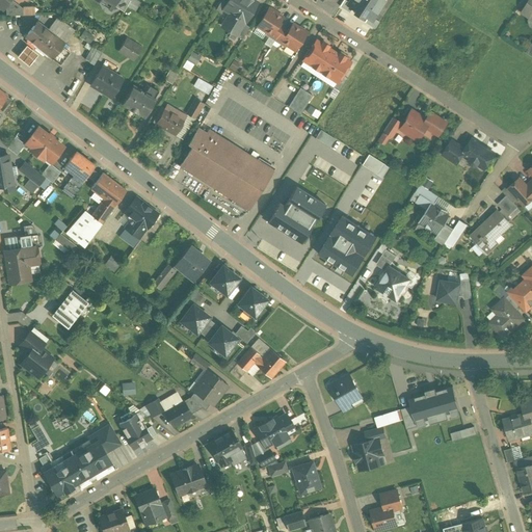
[(0,0),(0,10),(1,11),(9,0),(0,0)]
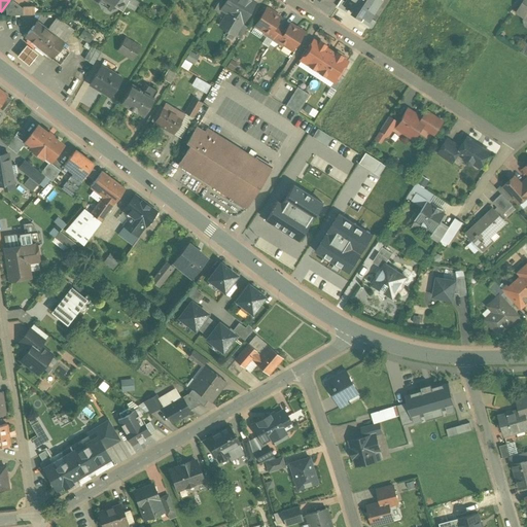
[(89,0),(107,11),(110,6),(113,0),(89,0)]
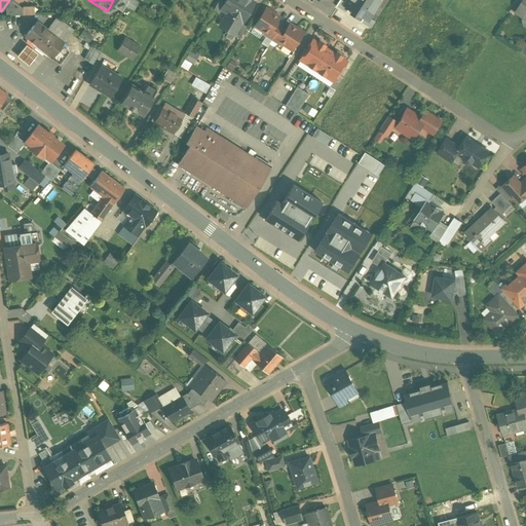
[(127,2),(123,0),(113,0),(110,6),(120,12),(127,2)]
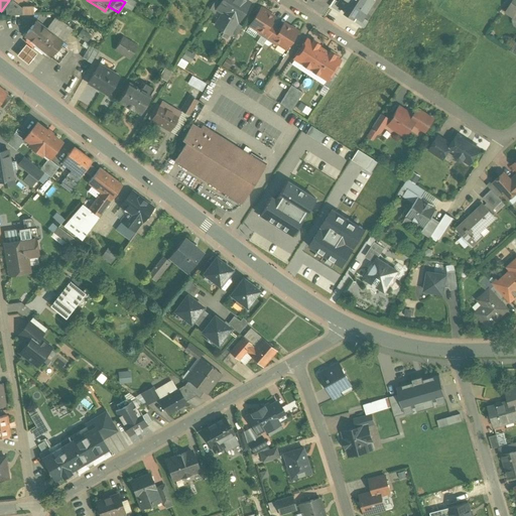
[(247,2),(243,0),(221,0),(215,11),(221,15),(214,27),(227,35),(228,32),(234,24),(247,2)]
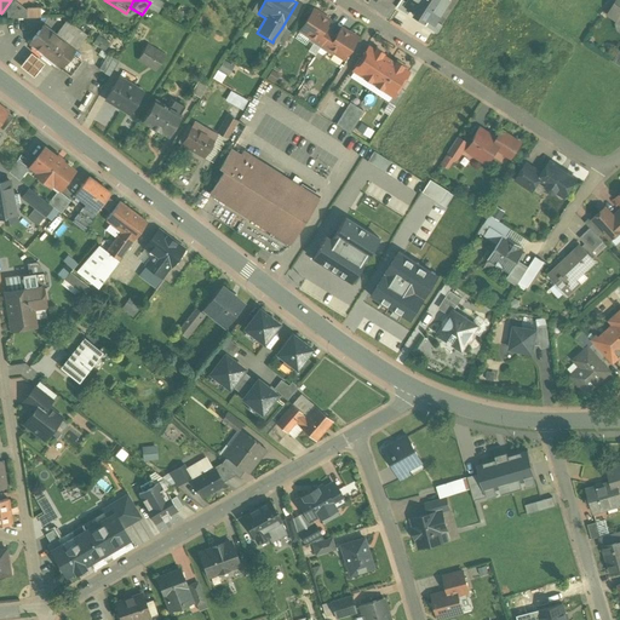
[(411,10),(406,6),(407,4),(401,0),(400,0),(396,7),(407,15),(411,10)]
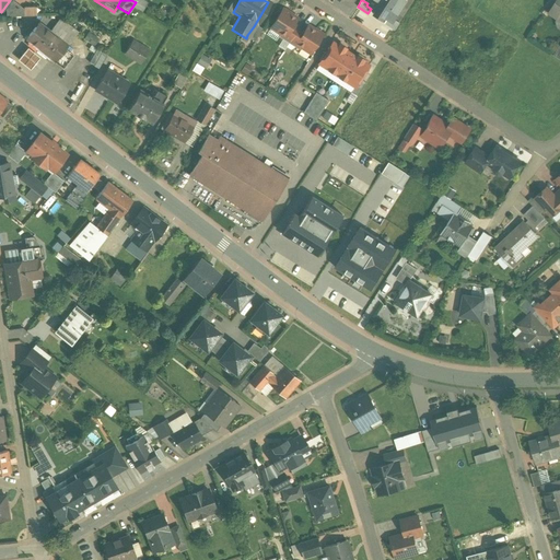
[(386,19),(392,22),(394,20),(406,0),(370,0),(368,3),(366,6),(371,9),(375,11),(373,14),(381,20),(383,16),(386,19)]
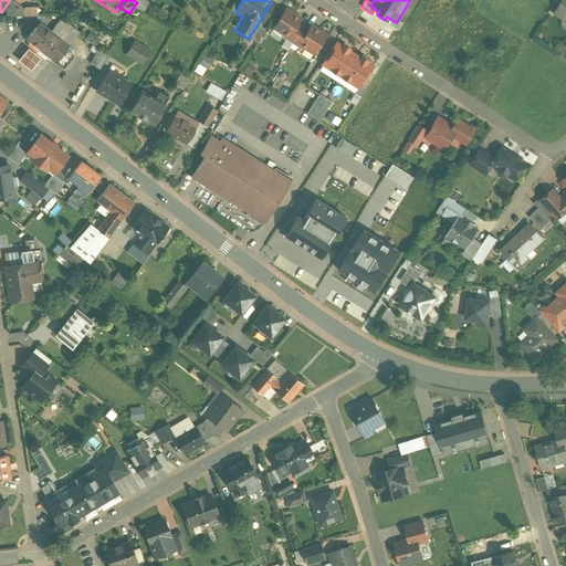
[(565,0),(563,0),(554,14),(565,22),(565,0)]
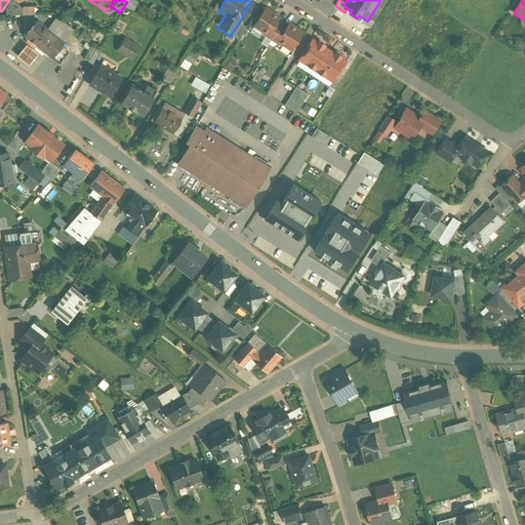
[(6,14),(33,14),(33,5),(6,5),(6,14)]
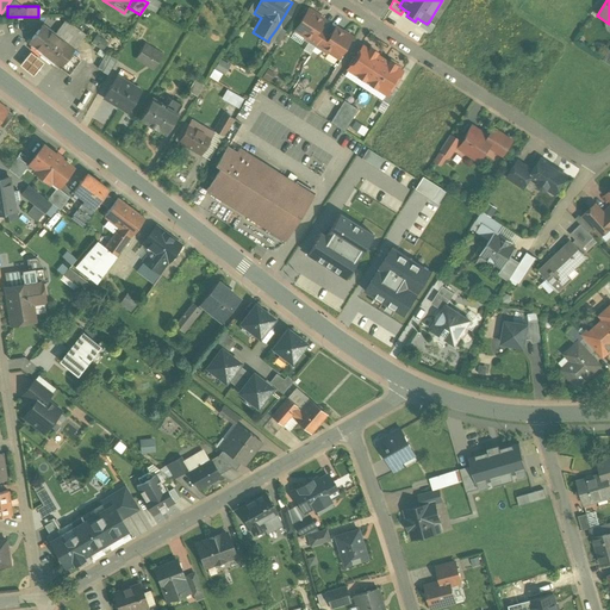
[(315,48),(325,30),(319,26),(323,20),(305,10),(291,32),(315,48)]
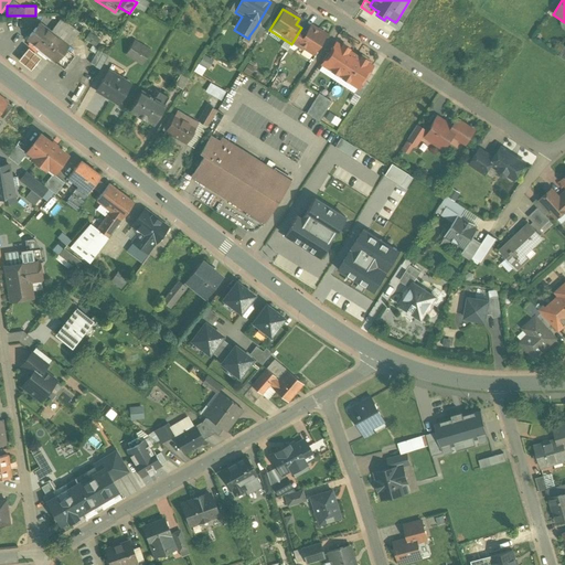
[(395,22),(390,19),(387,24),(397,31),(402,23),(397,20),(395,22)]
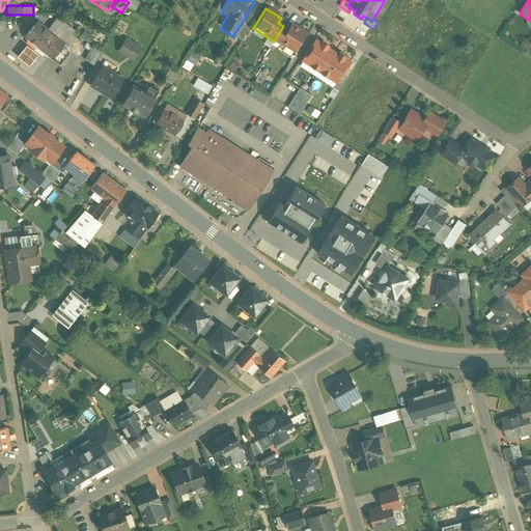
[(37,20),(21,40),(25,44),(14,58),(26,68),(38,53),(51,63),(66,43),(37,20)]
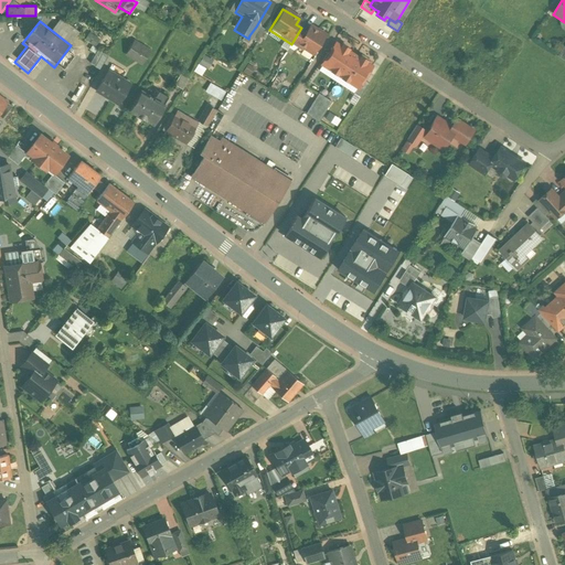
[(262,30),(256,27),(249,35),(256,40),(262,30)]
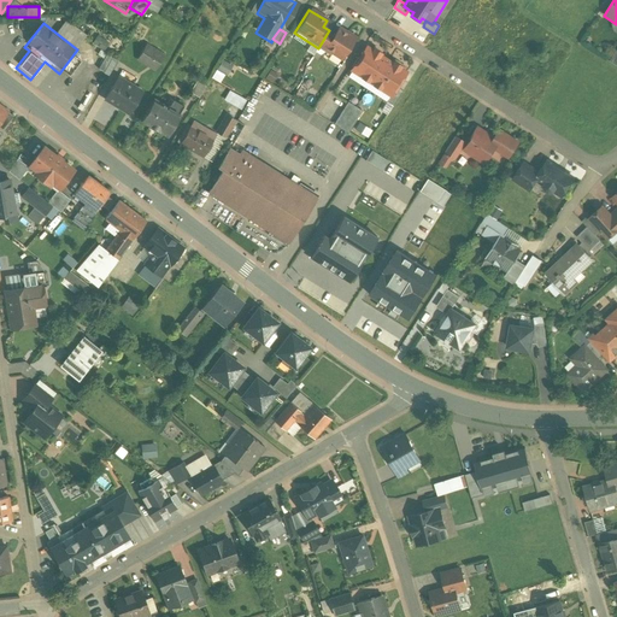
[(329,30),(318,48),(341,63),(354,40),(338,29),(334,34),(329,30)]
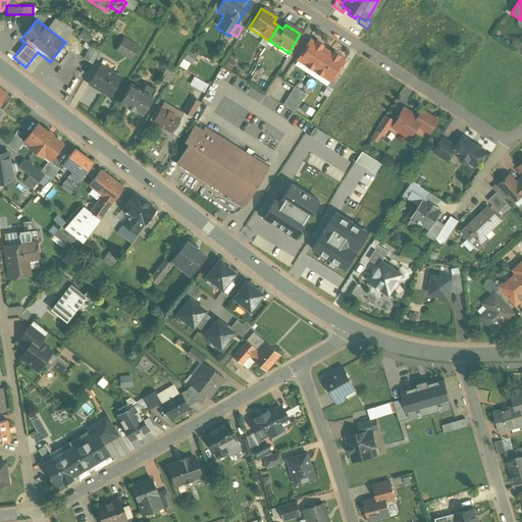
[(82,30),(77,37),(88,42),(91,36),(82,30)]
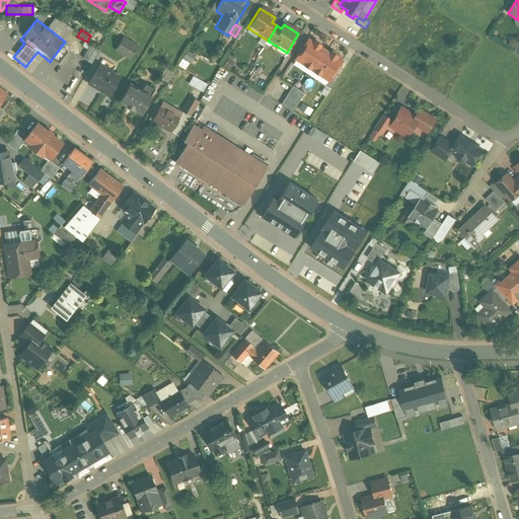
[(139,45),(124,36),(115,52),(130,60),(139,45)]
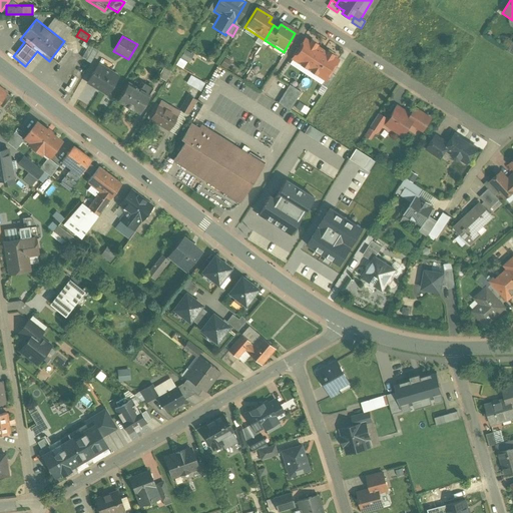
[(293,60),(309,71),(322,51),(306,40),(293,60)]
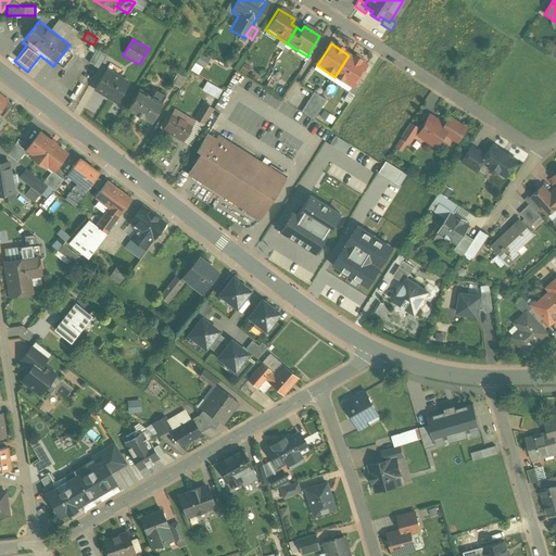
[(98,66),(104,53),(93,48),(87,62),(98,66)]
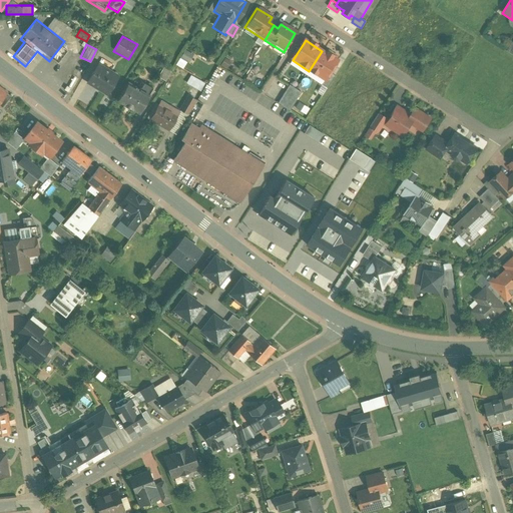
[(175,65),(183,69),(190,53),(182,49),(175,65)]
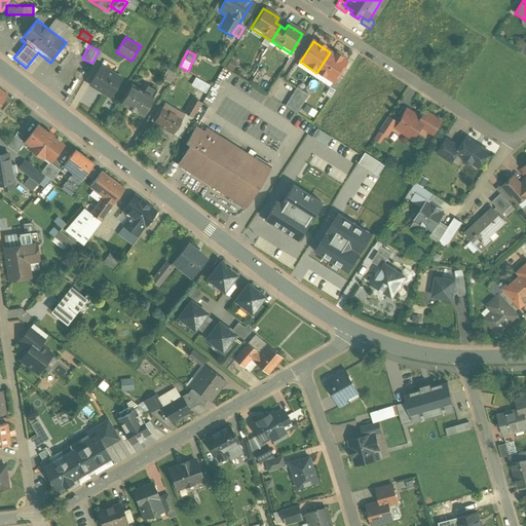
[(345,63),(330,52),(316,73),(332,83),(336,76),(345,63)]
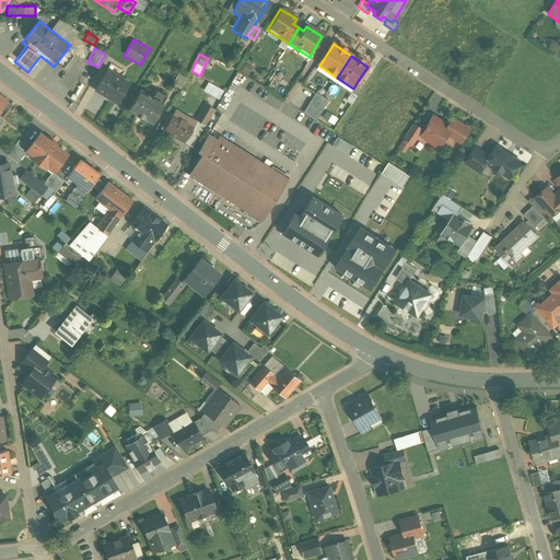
[(128,83),(107,71),(95,92),(116,104),(128,83)]
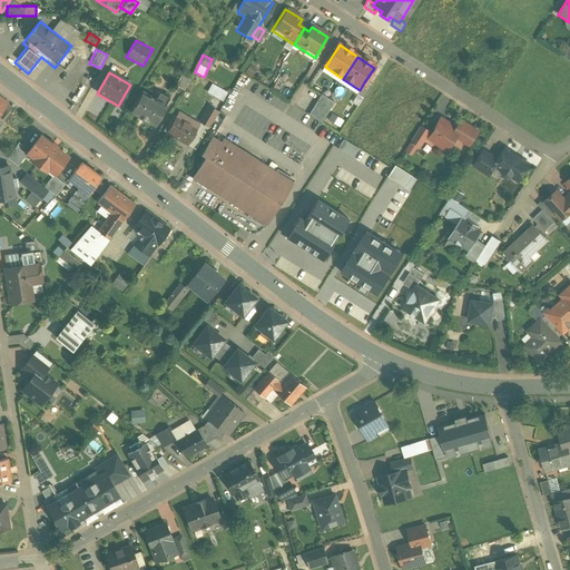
[(182,75),(175,85),(183,89),(189,79),(182,75)]
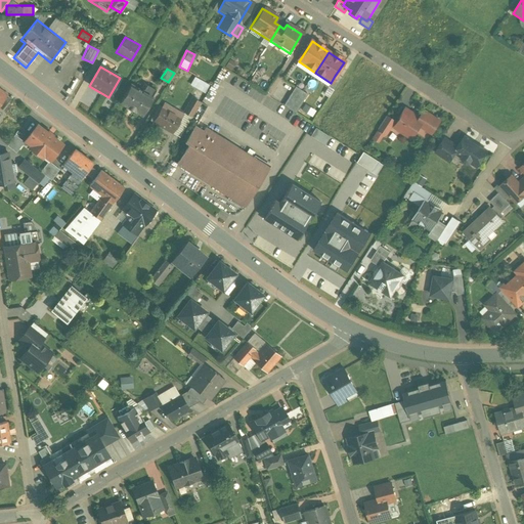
[(204,93),(209,84),(193,76),(188,84),(204,93)]
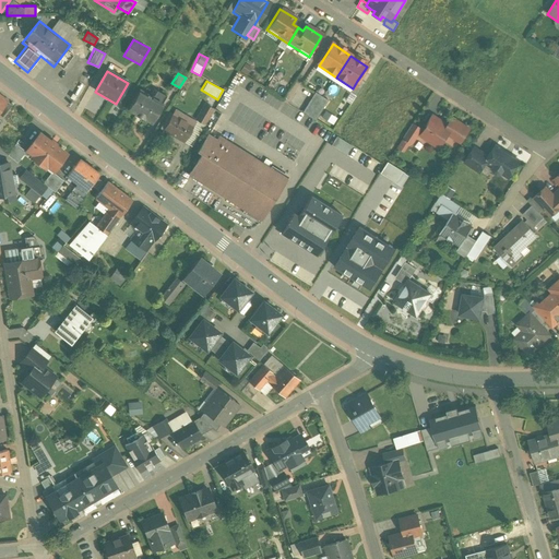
[(364,85),(357,81),(353,88),(348,95),(355,99),(364,85)]
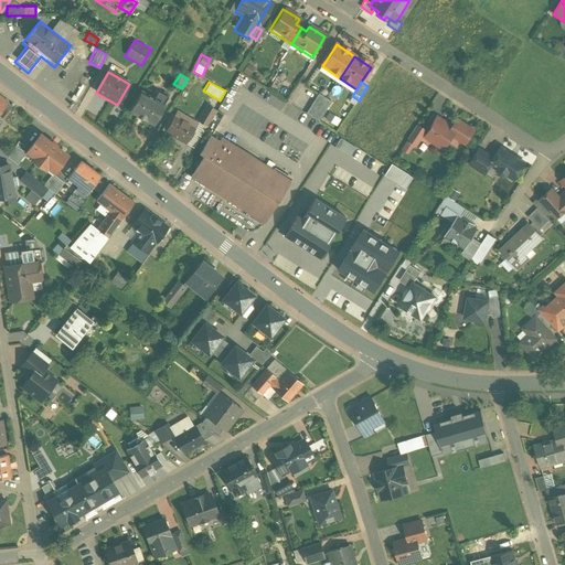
[(163,106),(140,92),(126,113),(152,127),(163,106)]
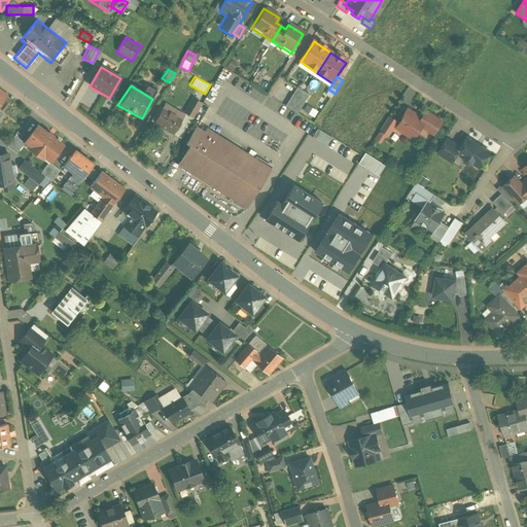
[(308,97),(297,90),(286,107),(296,113),(308,97)]
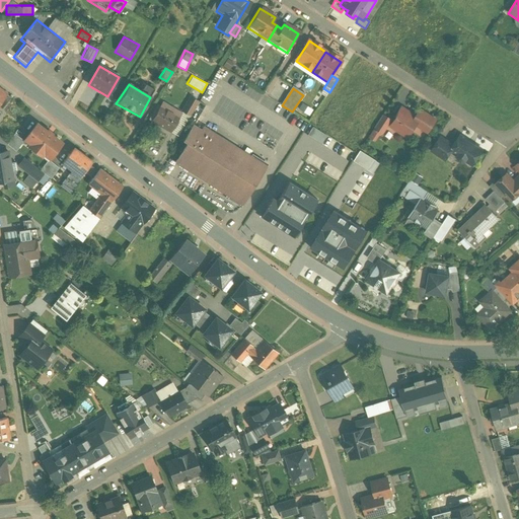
[(197,103),(190,99),(182,112),(190,116),(197,103)]
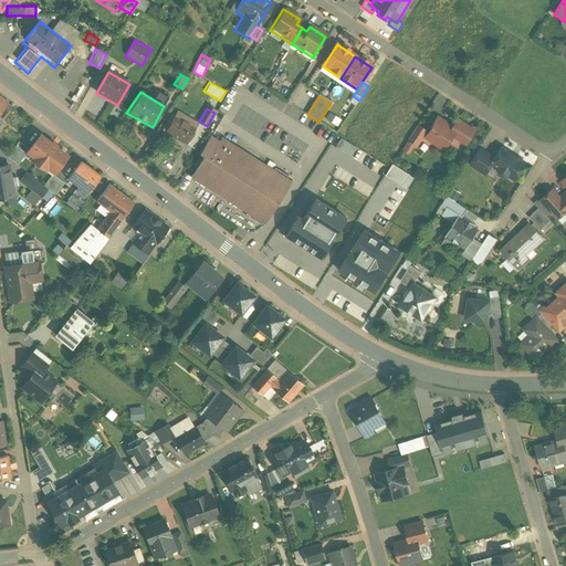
[(195,129),(173,117),(163,135),(184,147),(195,129)]
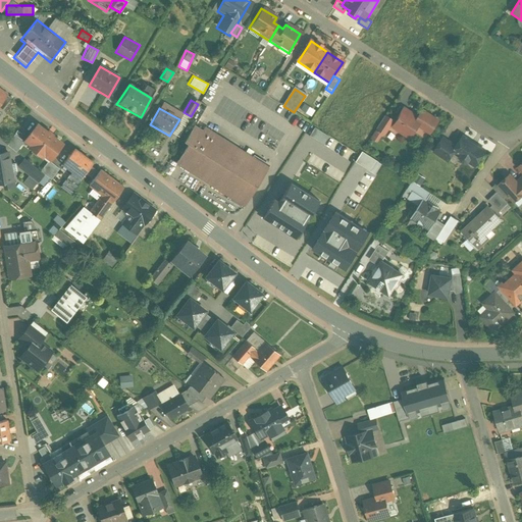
[(415,118),(403,110),(394,123),(388,131),(409,144),(418,128),(428,136),(437,121),(420,110),(415,118)]
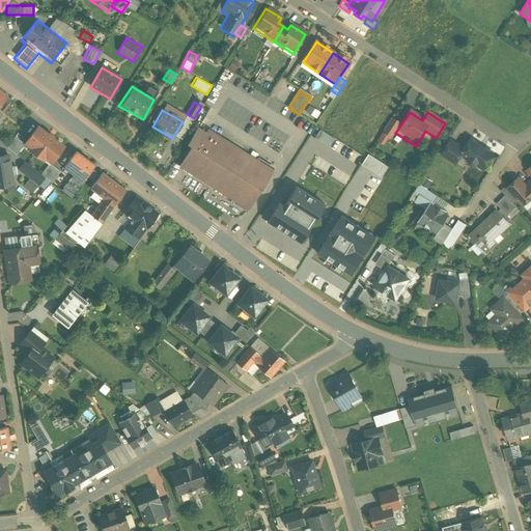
[(400,126),(392,120),(376,142),(386,148),(395,133),(400,126)]
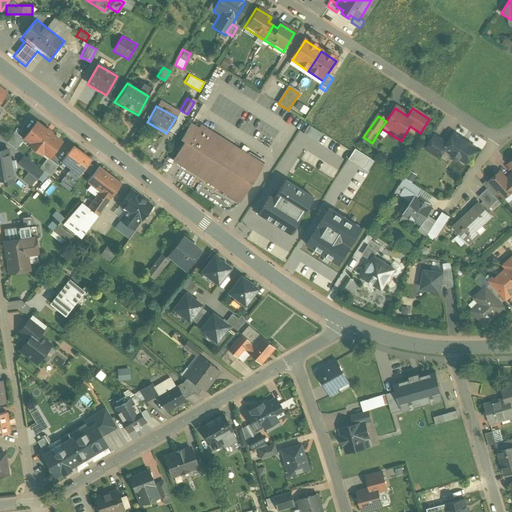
[(46,157),(59,141),(35,121),(22,138),(46,157)]
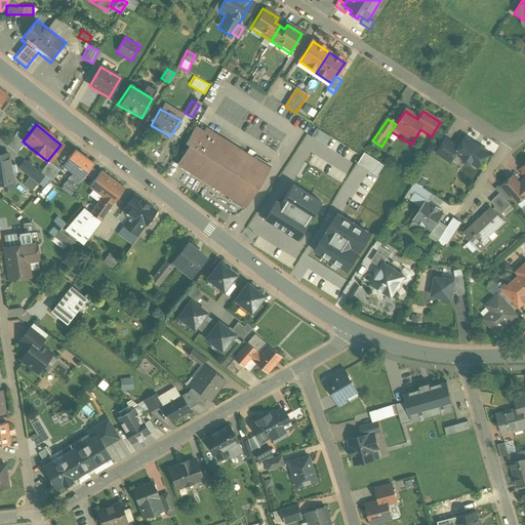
[(242,201),(246,204),(269,169),(205,128),(203,132),(196,127),(186,143),(190,145),(176,164),(240,204),(242,201)]
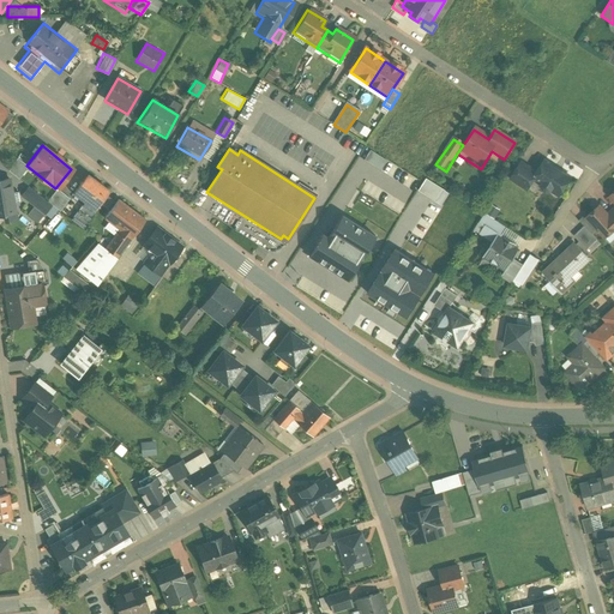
[(361,160),(378,170),(385,160),(368,149),(361,160)]
